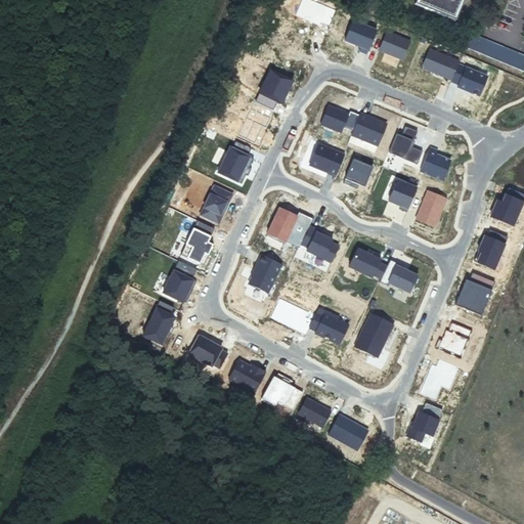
[(462,0),(415,0),(415,3),(453,20),(462,0)]
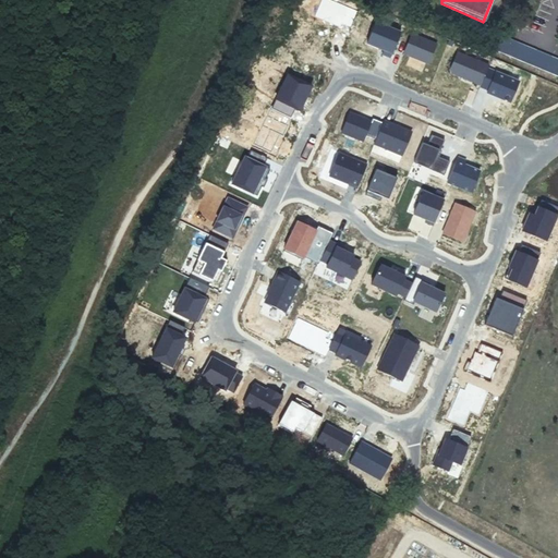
[(517,58),(522,44),(495,33),(489,47),(517,58)]
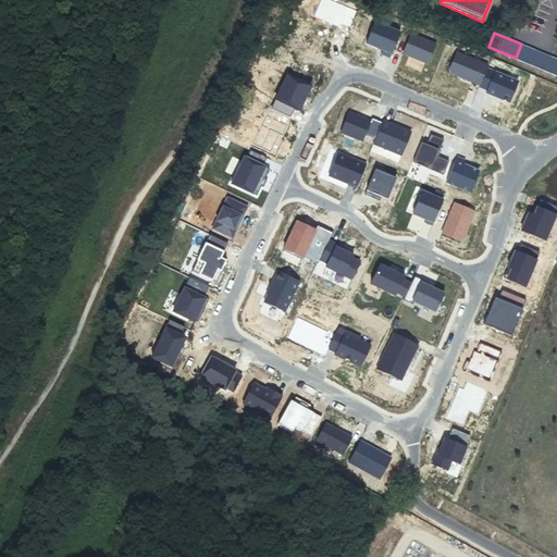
[(418,75),(429,52),(398,38),(387,61),(418,75)]
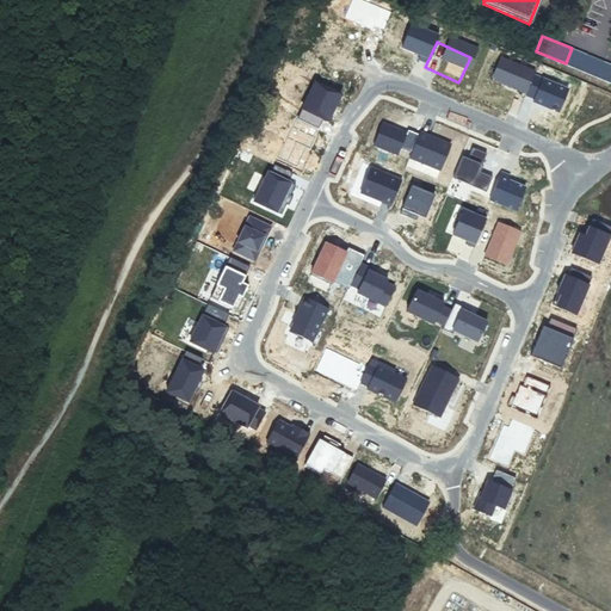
[(610,72),(610,63),(572,48),(566,63),(608,80),(610,72)]
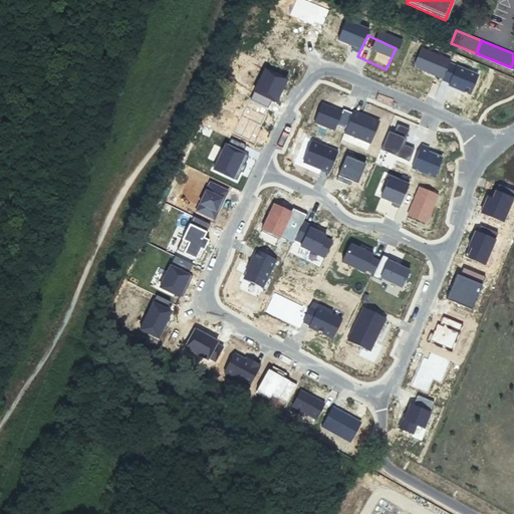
[(469,94),(477,75),(450,63),(442,82),(469,94)]
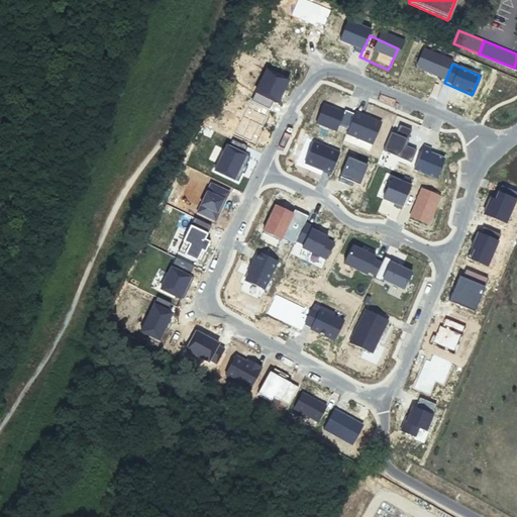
[(265,350),(263,356),(291,369),(311,322),(305,319),(314,300),(286,287),(278,307),(283,309),(276,326),(266,321),(254,345),(265,350)]
